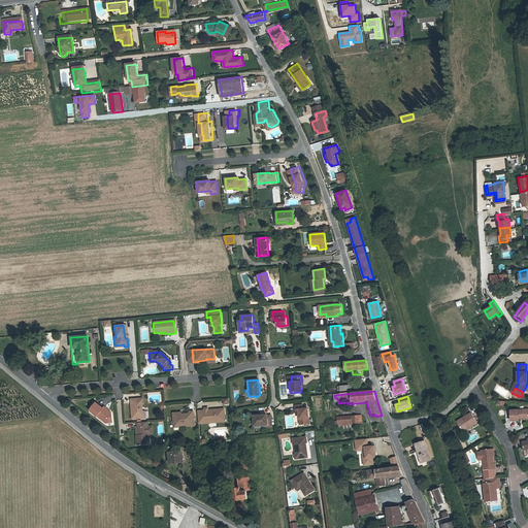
[(142,418),(142,411),(141,404),(142,404),(142,398),(130,399),(132,419),(142,418)]
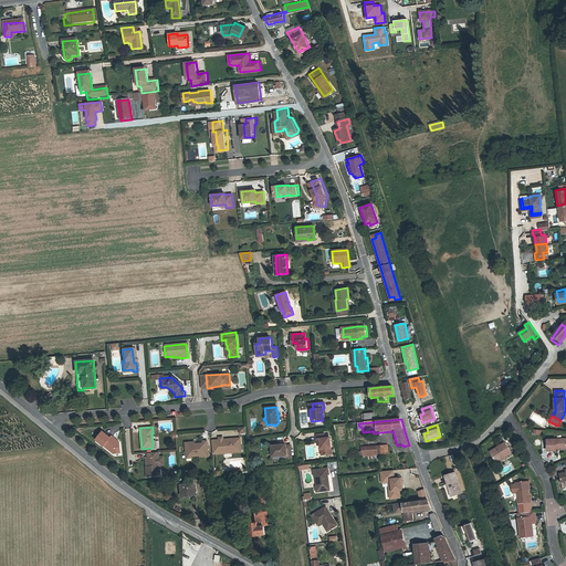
[(112,450),(113,453),(121,452),(118,443),(115,443),(113,442),(115,440),(111,437),(109,438),(102,432),(95,440),(103,447),(104,444),(112,450)]
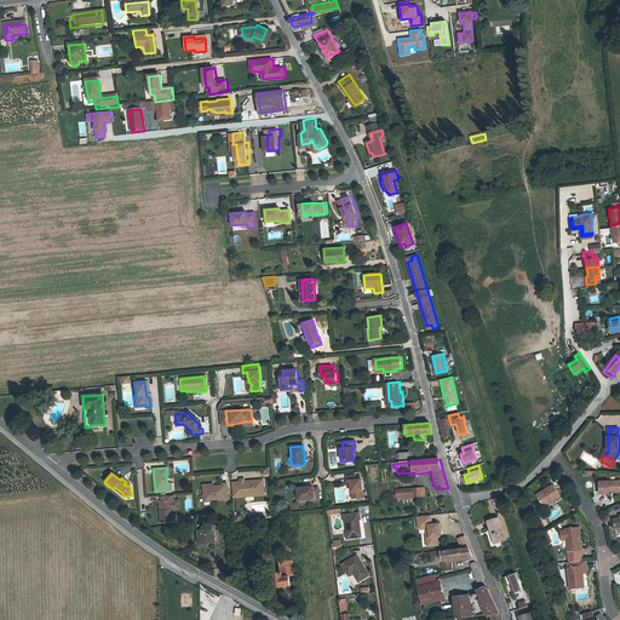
[(354,493),(354,500),(363,499),(361,481),(356,482),(355,477),(346,478),(348,483),(350,483),(350,487),(351,494),(354,493)]
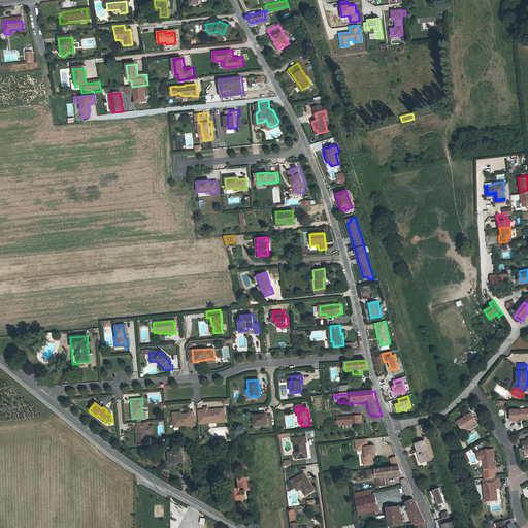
[(198,424),(208,423),(208,420),(216,419),(216,422),(225,421),(224,408),(207,409),(204,410),(202,410),(202,417),(198,418),(198,424)]
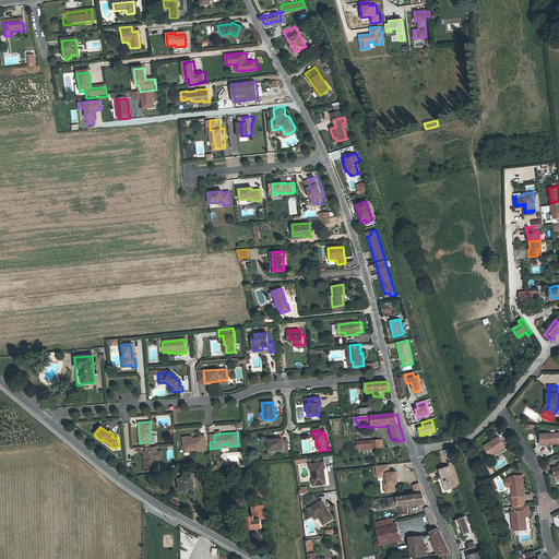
[(558,432),(542,435),(542,445),(551,445),(551,443),(558,442),(558,432)]
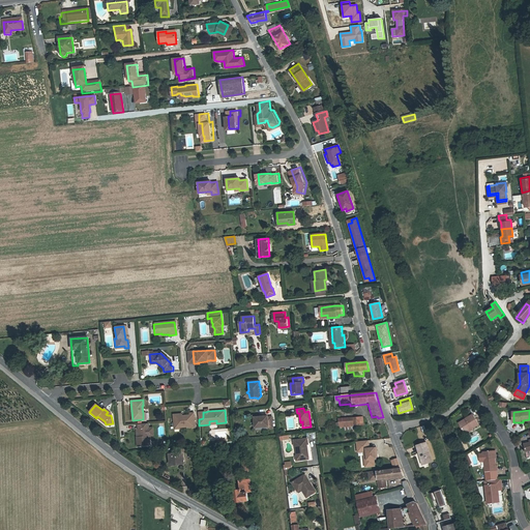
[(189,415),(182,416),(173,416),(174,427),(178,427),(179,428),(189,427),(189,428),(195,428),(194,413),(189,413),(189,415)]
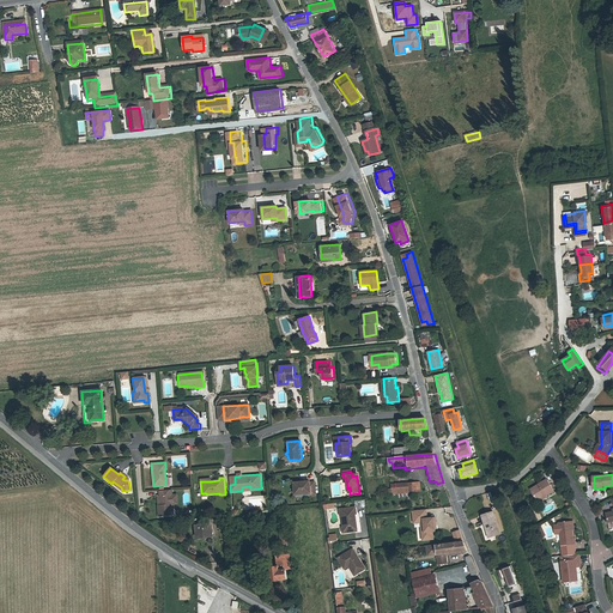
[(548,480),(533,491),(540,502),(545,499),(546,501),(550,498),(548,497),(556,492),(548,480)]
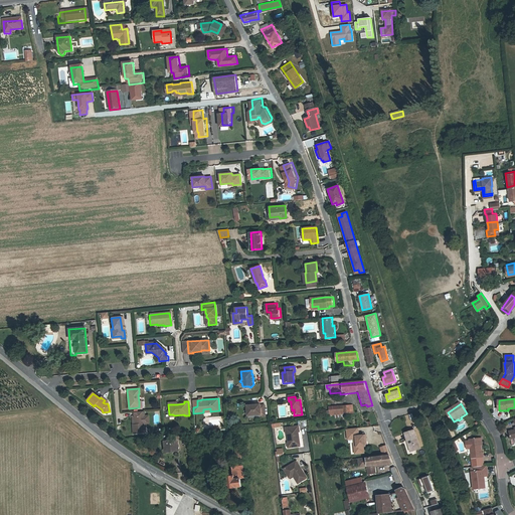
[(94,406),(103,412),(102,409),(95,404),(94,406)]
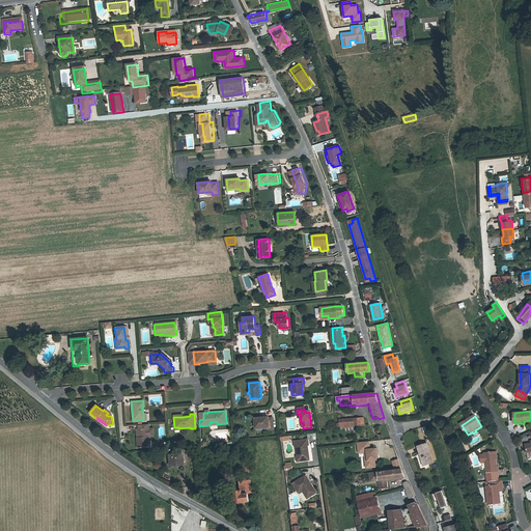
[(268,417),(261,417),(259,418),(254,418),(254,428),(268,427),(268,429),(273,428),(272,417),(268,418),(268,417)]
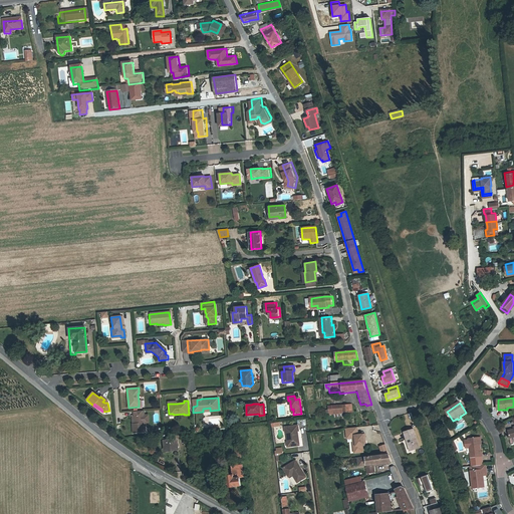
[(343,413),(342,405),(327,406),(329,414),(343,413)]
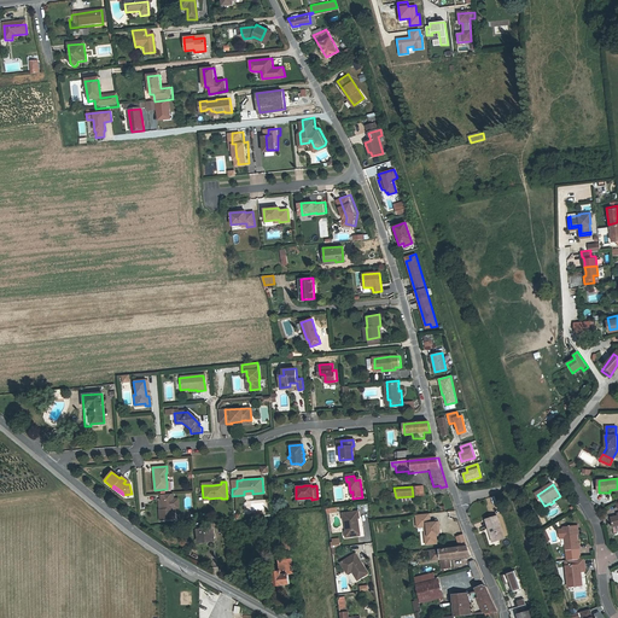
[(413,496),(424,495),(424,487),(412,487),(413,496)]
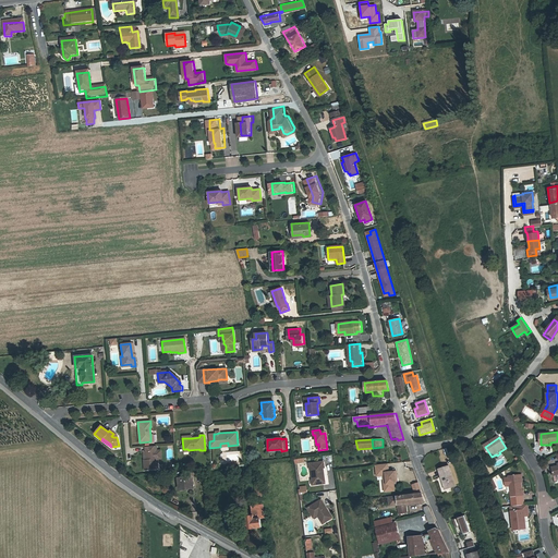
[(146,460),(144,461),(144,470),(157,469),(157,459),(156,451),(156,446),(145,447),(145,452),(146,460)]
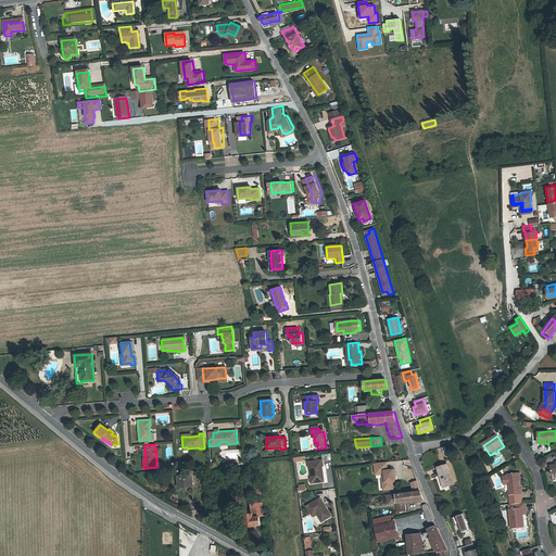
[(311,469),(312,480),(313,480),(314,484),(324,483),(323,468),(324,468),(323,462),(308,464),(310,469),(311,469)]
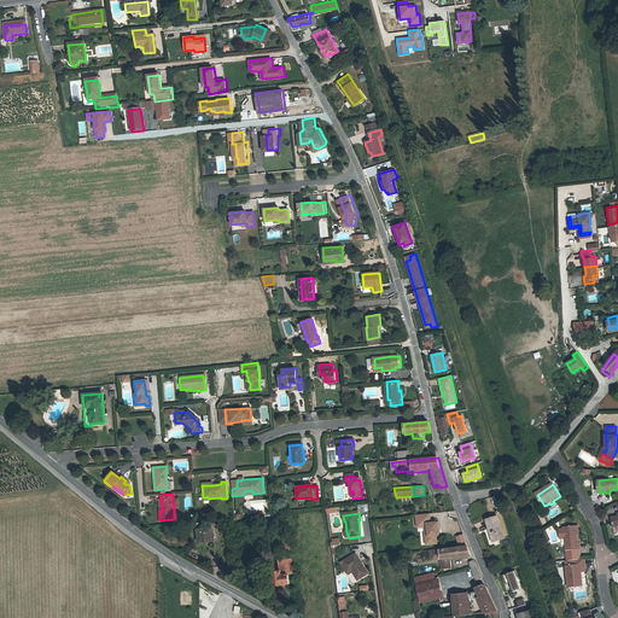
[(415,518),(417,526),(424,526),(424,529),(426,547),(437,546),(436,537),(438,537),(438,535),(441,535),(439,524),(431,525),(430,516),(415,518)]
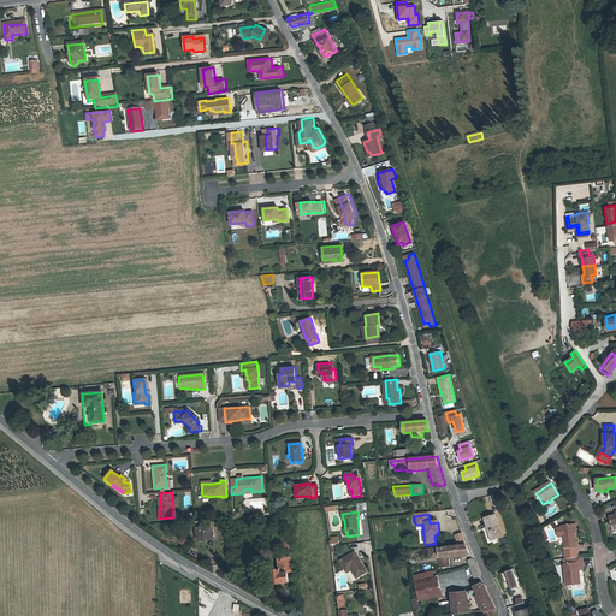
[(490,534),(491,533),(493,539),(503,537),(496,515),(485,517),(490,534)]
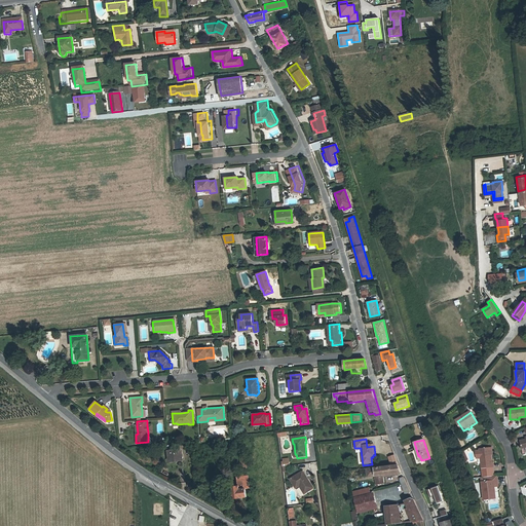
[(491,454),(491,448),(480,449),(480,450),(481,458),(482,467),(494,466),(493,462),(492,462),(491,454)]
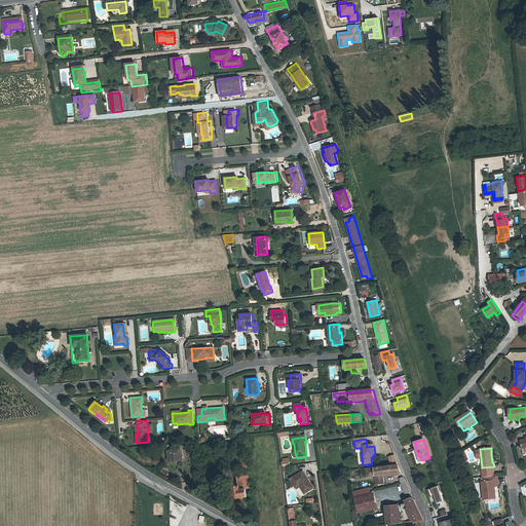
[(181,452),(168,454),(170,463),(181,461),(181,452)]
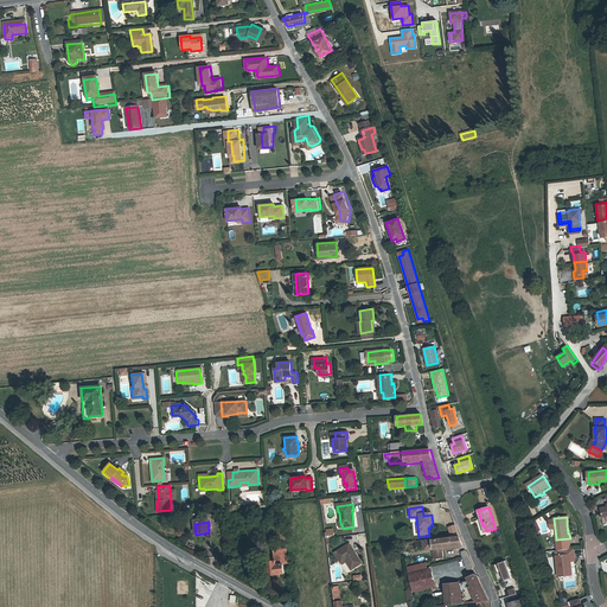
[(324,537),(333,536),(332,528),(323,529),(324,537)]
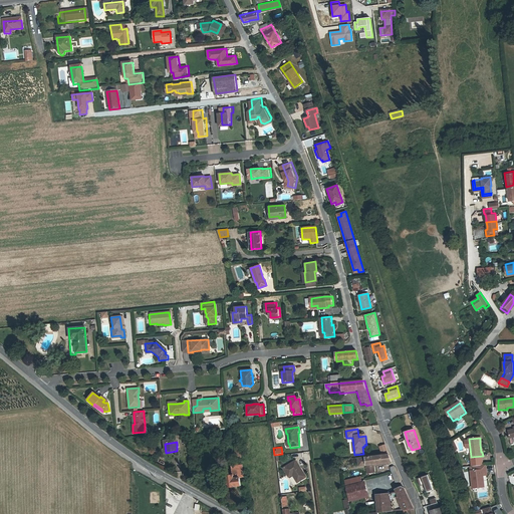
[(386,447),(379,449),(382,456),(389,455),(386,447)]
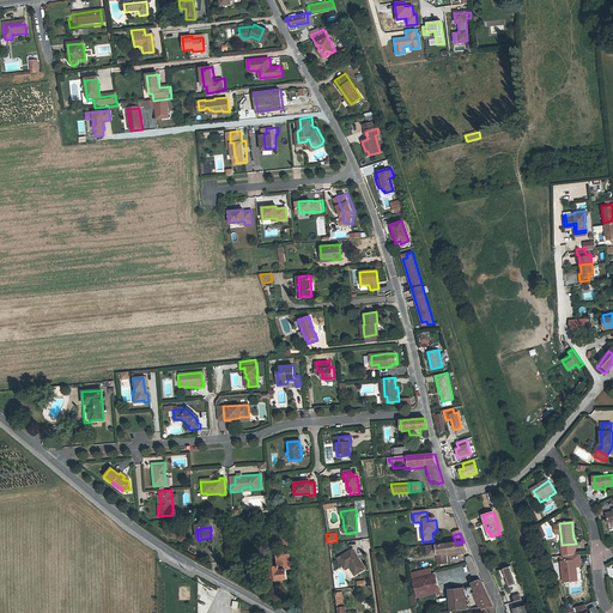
[(425,548),(428,558),(436,558),(444,557),(468,553),(463,542),(456,544),(425,548)]
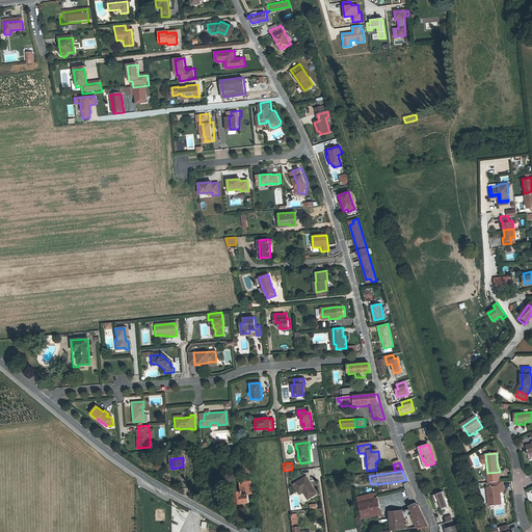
[(301,490),(302,493),(308,501),(317,496),(306,478),(293,486),(297,493),(301,490)]
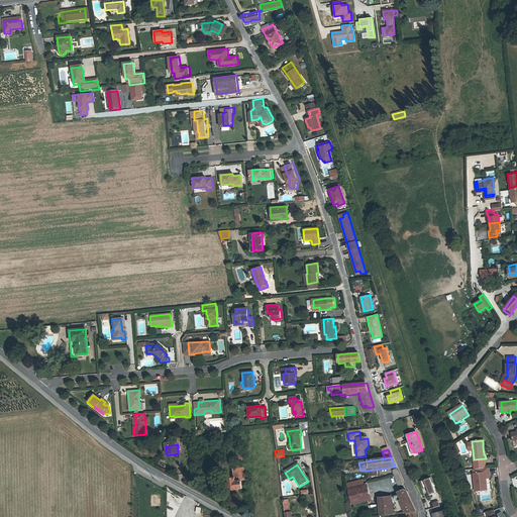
[(245,469),(239,470),(238,468),(235,468),(236,470),(234,470),(234,474),(235,474),(236,478),(229,479),(230,491),(243,490),(242,481),(247,480),(245,469)]
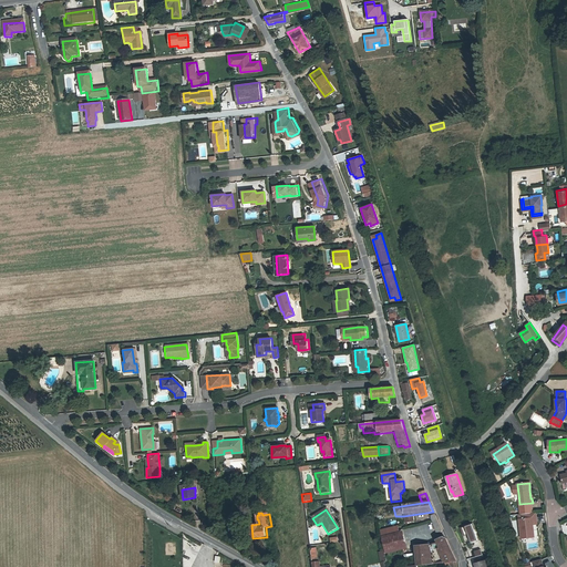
[(537,514),(521,516),(522,540),(535,539),(534,525),(538,524),(537,518),(537,514)]
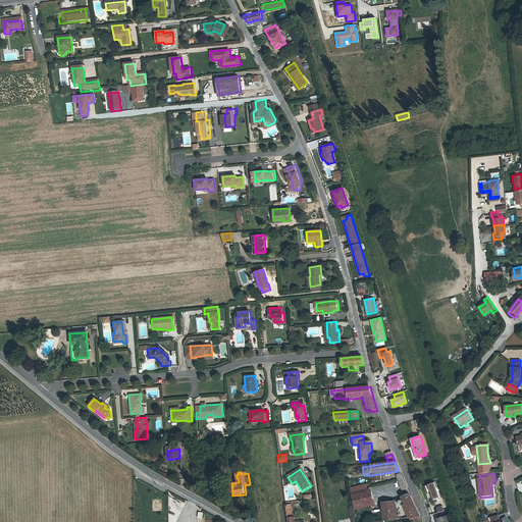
[(378,474),(371,475),(372,483),(379,482),(378,474)]
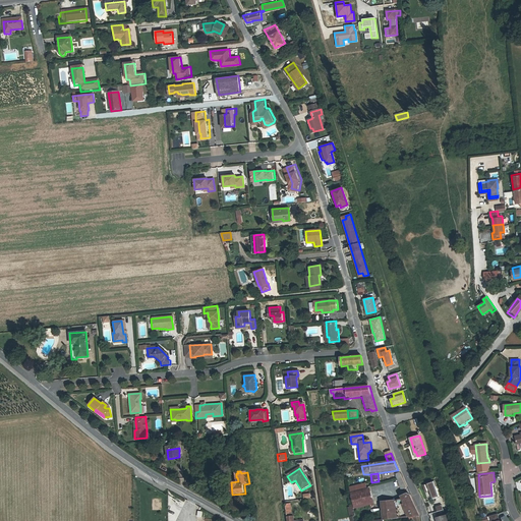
[(400,474),(396,476),(396,479),(401,490),(406,489),(400,474)]
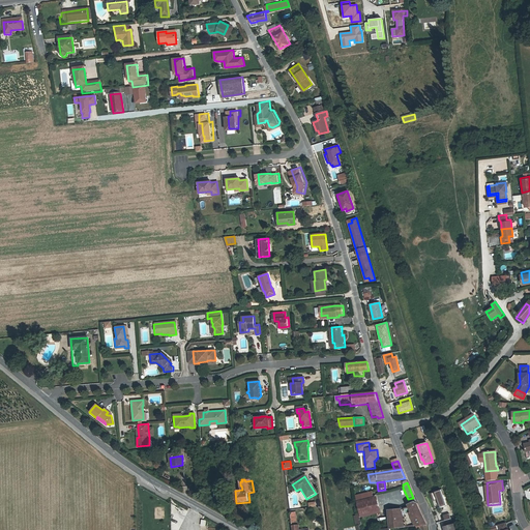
[(435,501),(437,500),(440,507),(446,505),(441,490),(432,493),(435,501)]
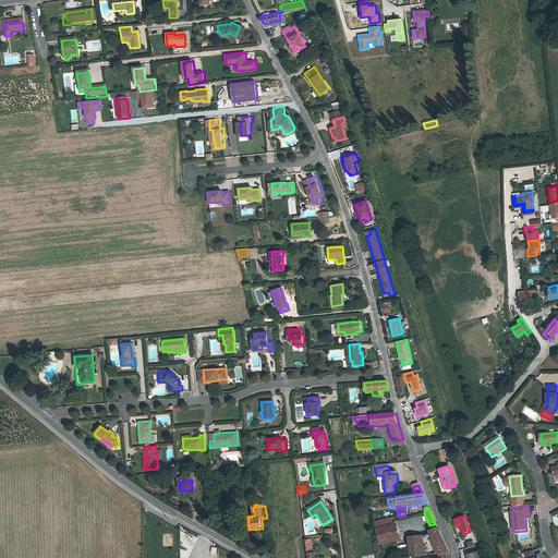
[(391,518),(374,521),(376,530),(377,530),(393,525),(391,518)]
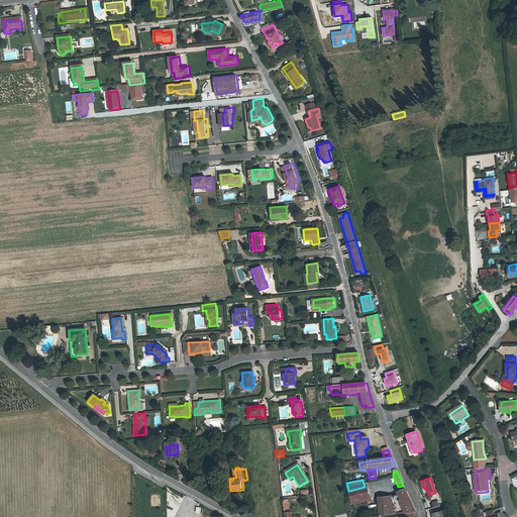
[(365,487),(349,491),(352,502),(370,498),(368,487),(365,487)]
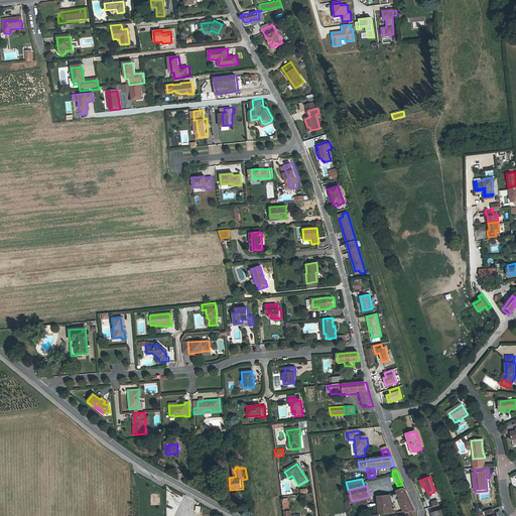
[(405,512),(415,511),(406,490),(403,489),(396,492),(399,499),(405,512)]
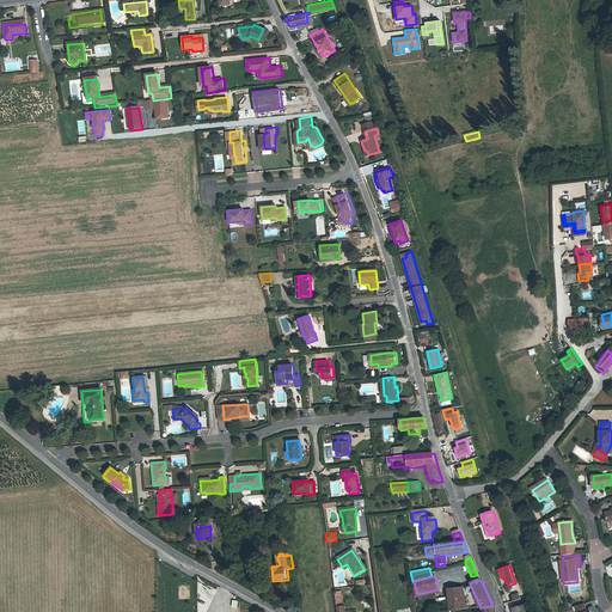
[(448,589),(451,611),(464,610),(461,588),(448,589)]
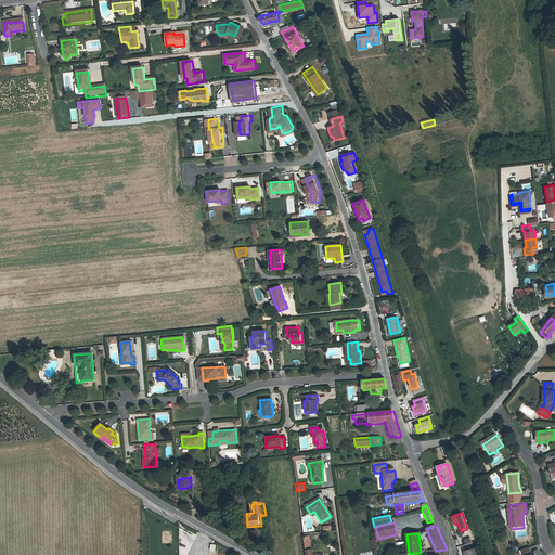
[(314,554),(313,554),(312,549),(310,549),(310,546),(308,536),(304,536),(305,554),(314,554)]
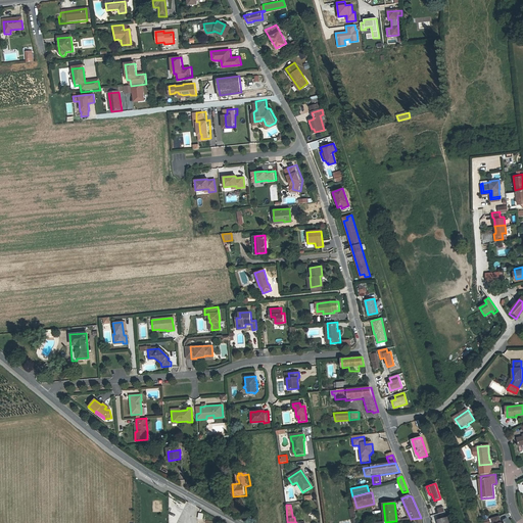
All buildings are outlined.
